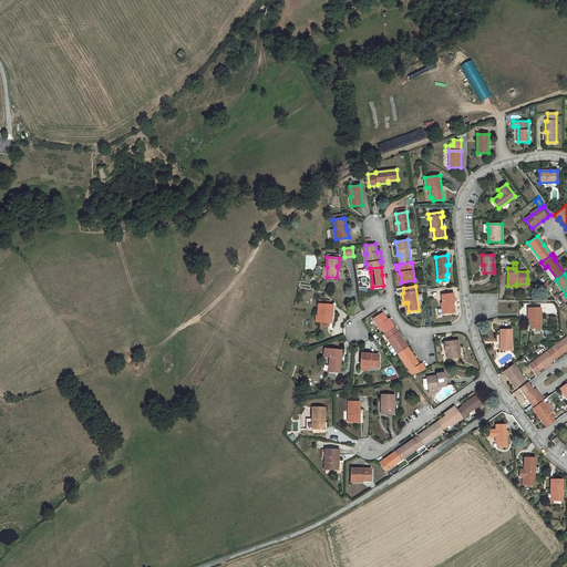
[(453,294),(442,295),(443,303),(441,303),(442,313),(453,312),(452,302),(453,302),(454,302),(453,294)]
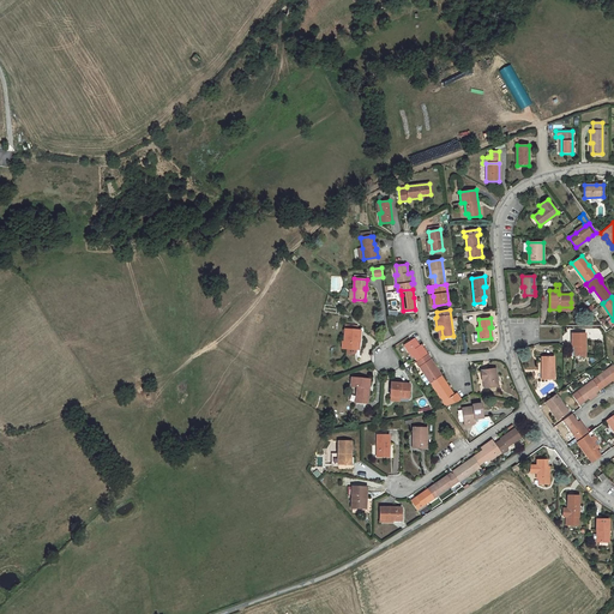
[(347,349),(356,349),(356,342),(360,342),(360,331),(357,330),(345,330),(344,342),(343,342),(342,348),(347,349)]
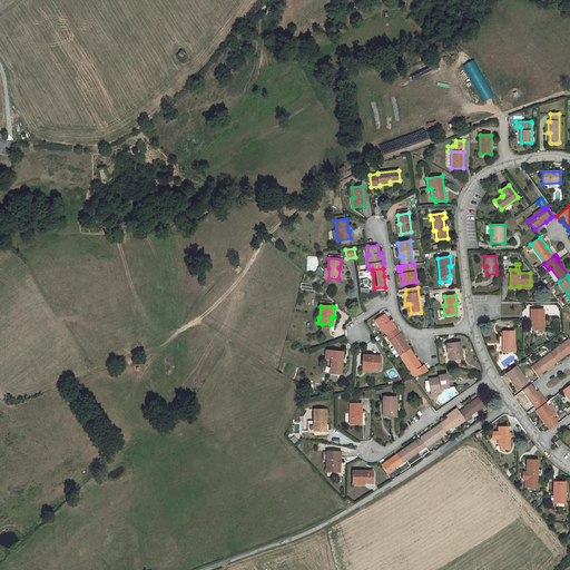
[(543,310),(531,310),(531,318),(533,318),(533,331),(543,331),(543,310)]
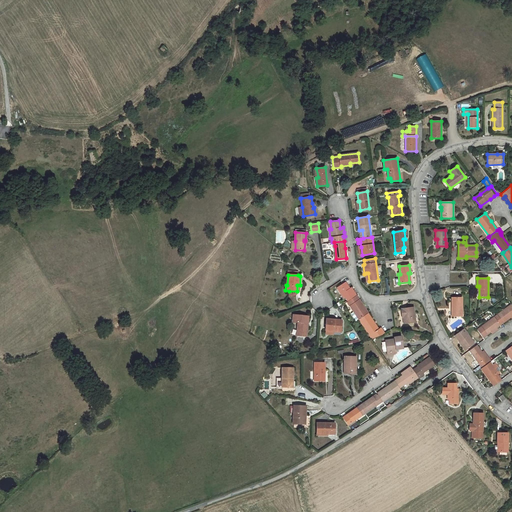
[(345,282),(337,287),(342,295),(343,294),(345,297),(348,301),(356,296),(353,291),(352,292),(350,289),(345,282)]
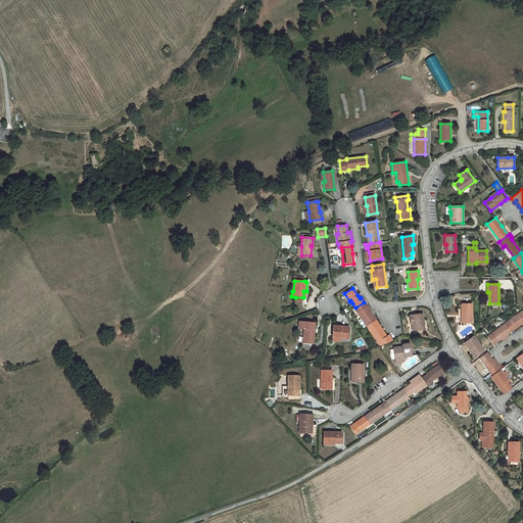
[(370,314),(371,313),(369,310),(364,302),(355,307),(354,308),(362,319),(367,326),(375,321),(370,314)]
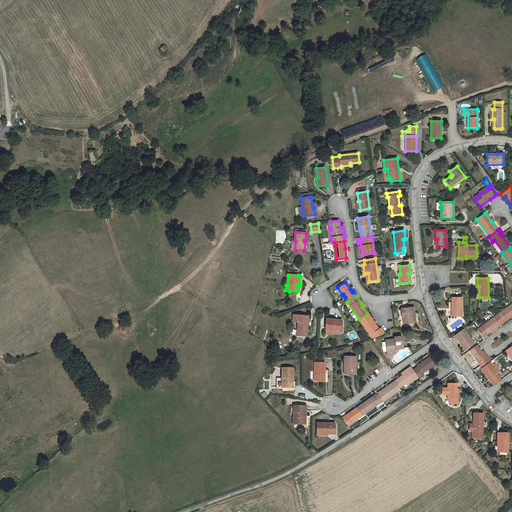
[(462,298),(451,298),(451,316),(462,316),(462,298)]
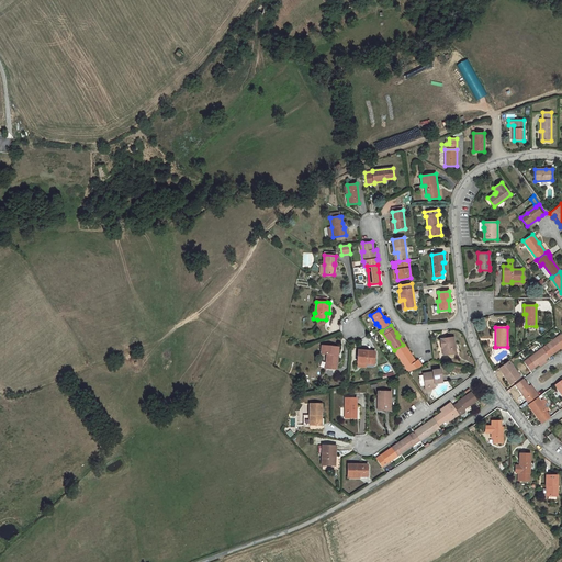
[(561,347),(561,335),(561,334),(553,340),(552,341),(542,348),(549,357),(561,348),(561,347)]
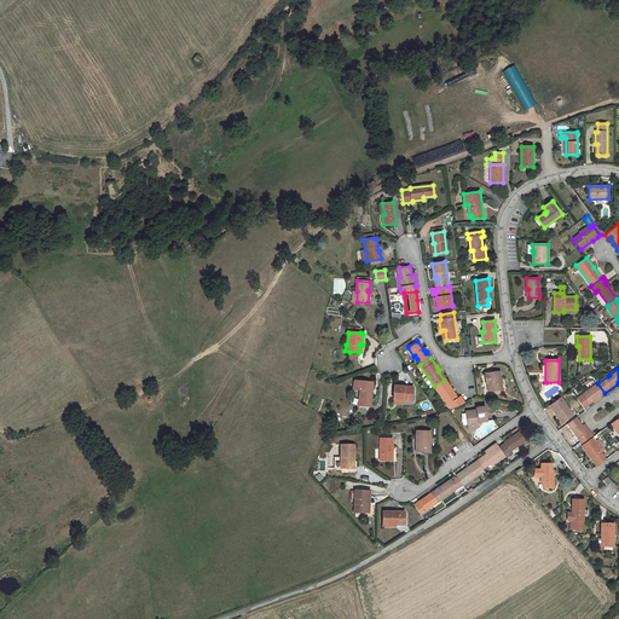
[(486,383),(487,383),(490,383),(491,391),(502,389),(499,371),(485,374),(486,383)]
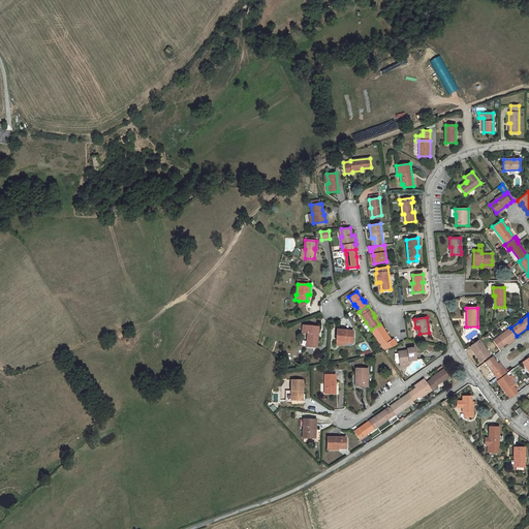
[(366,322),(363,324),(368,332),(371,330),(366,322)]
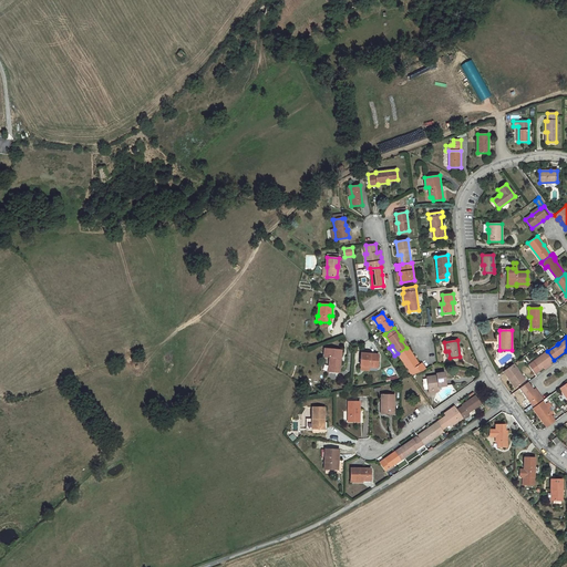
[(410,371),(411,370),(414,374),(423,371),(425,369),(421,363),(419,364),(413,356),(408,347),(406,348),(398,353),(410,371)]
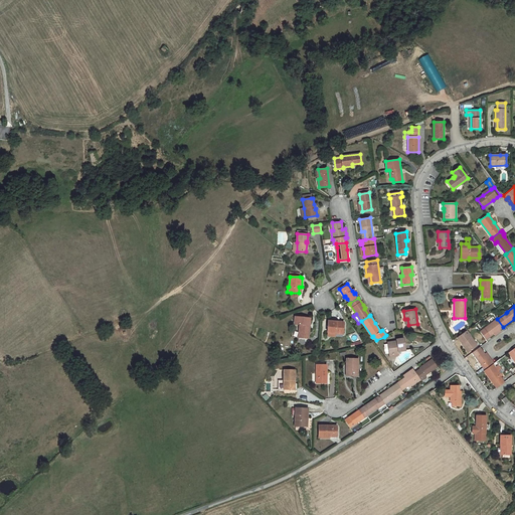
[(299,337),(308,338),(309,328),(308,328),(308,325),(309,325),(310,318),(295,317),(294,324),(300,324),(298,337),(299,337)]
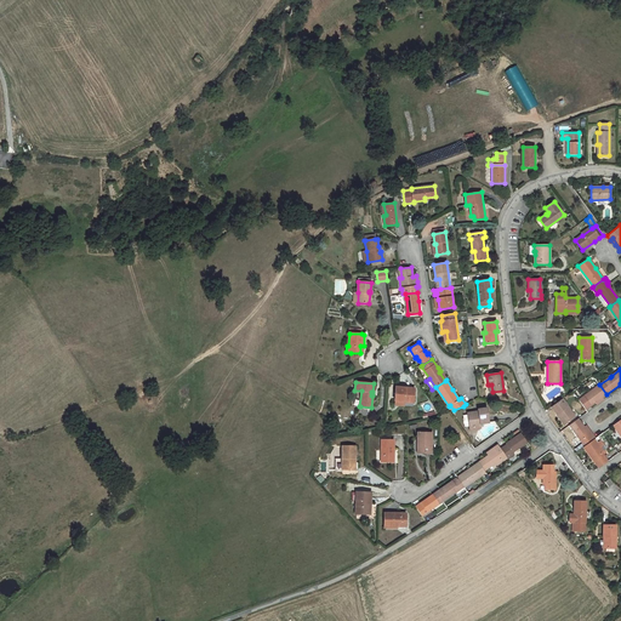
[(607,394),(599,385),(579,399),(586,409),(596,403),(603,397),(607,394)]
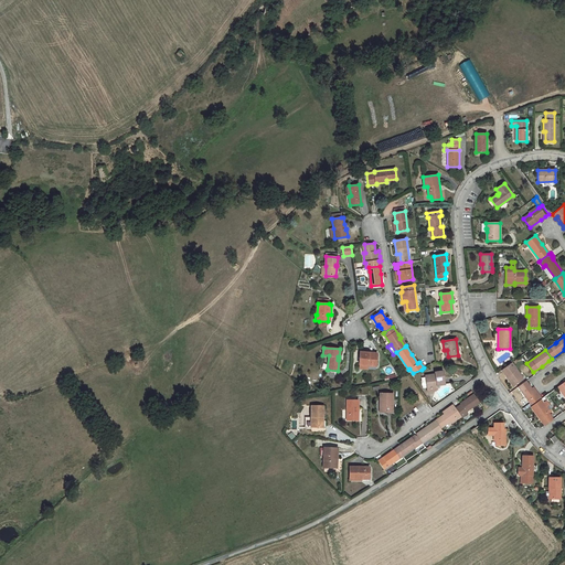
[(360,352),(359,364),(369,365),(376,366),(377,353),(369,353),(360,352)]
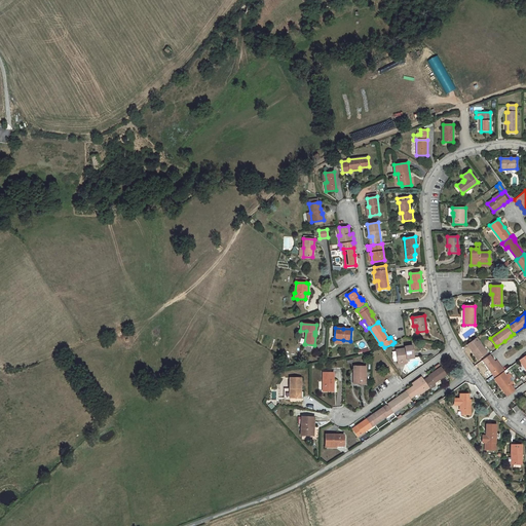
[(476,338),(466,344),(472,351),(474,350),(480,359),(487,353),(476,338)]
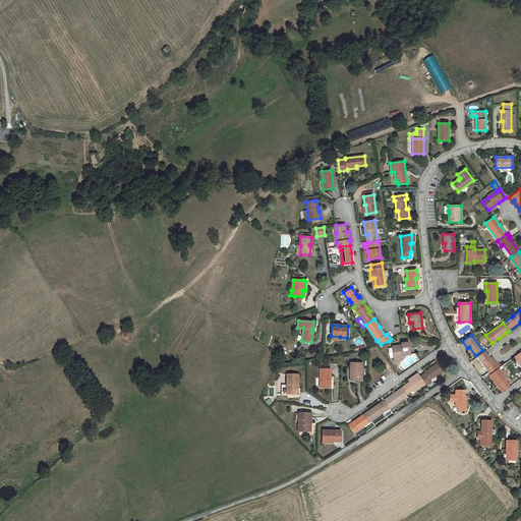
[(401,345),(392,347),(392,348),(394,357),(394,358),(397,358),(398,360),(402,359),(403,359),(403,355),(410,354),(408,342),(401,344),(401,345)]
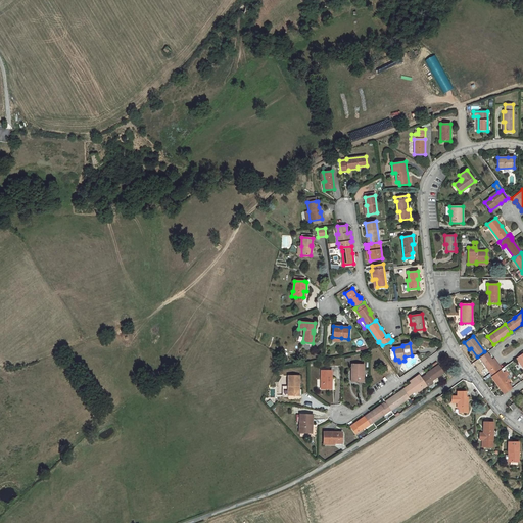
[(487,352),(479,359),(491,374),(489,375),(490,377),(491,376),(500,371),(491,359),(487,352)]
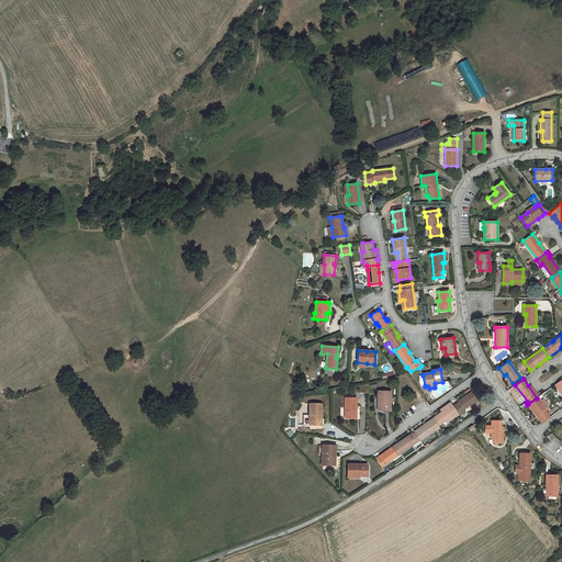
[(530,384),(528,385),(537,398),(538,397),(539,396),(532,388),(530,384)]
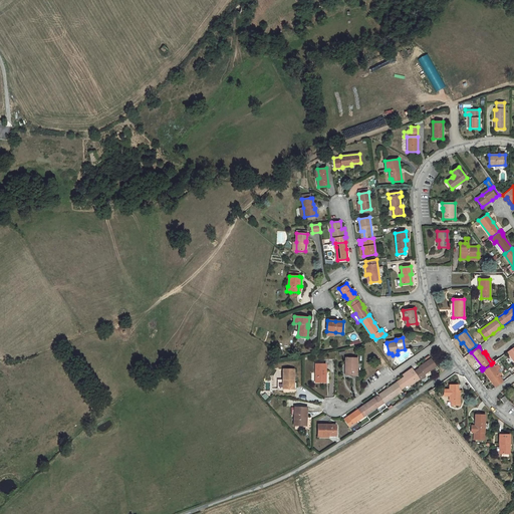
[(346,357),(345,357),(345,374),(352,375),(357,375),(357,358),(346,357)]
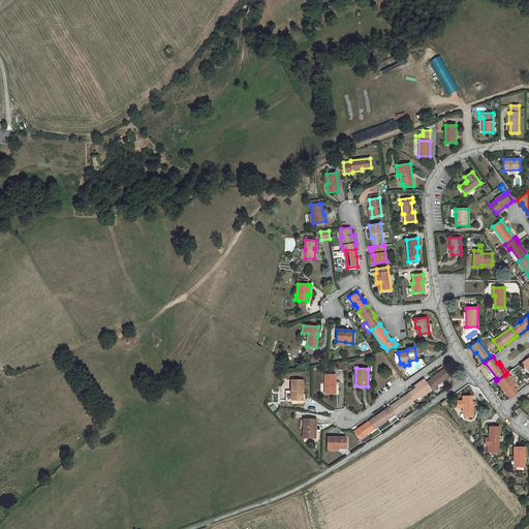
[(449,376),(443,369),(433,376),(431,378),(432,379),(431,380),(427,382),(432,390),(432,391),(437,386),(436,385),(449,376)]
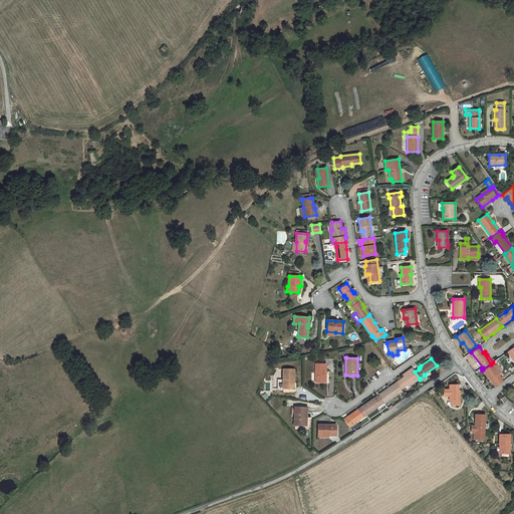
[(494,384),(496,388),(503,381),(499,376),(498,374),(499,373),(497,370),(500,368),(497,364),(494,367),(492,363),(491,364),(483,369),(490,379),(491,378),(495,383),(494,384)]
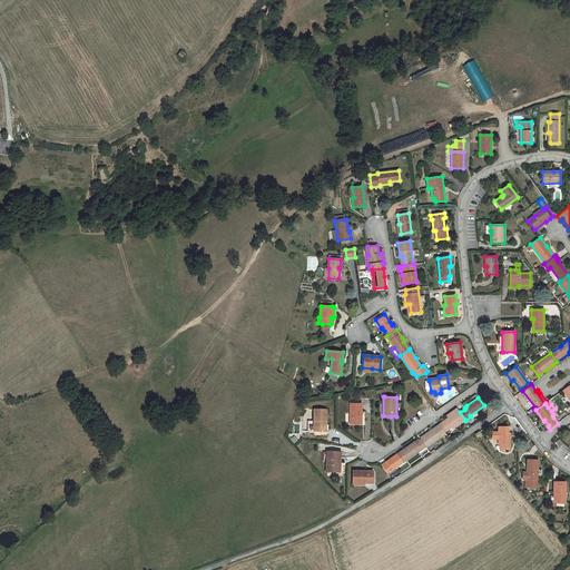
[(362,404),(350,404),(350,424),(360,424),(360,418),(362,418),(362,404)]
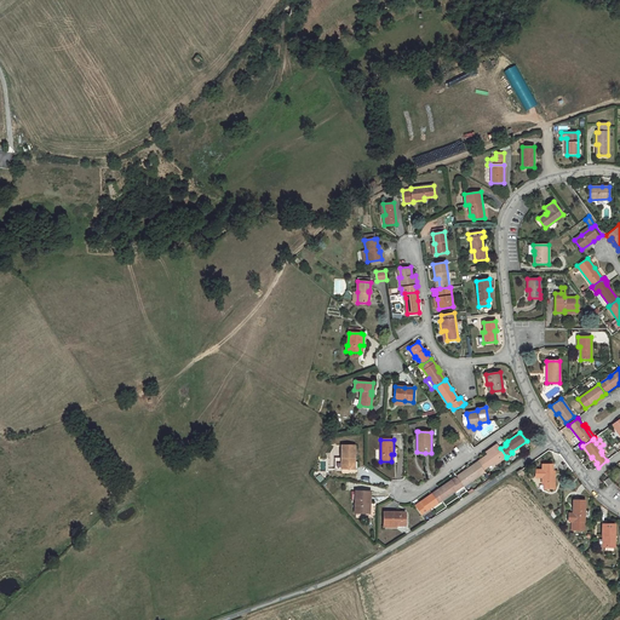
[(493,463),(494,465),(506,457),(500,448),(498,445),(493,448),(494,451),(488,455),(478,463),(483,470),(493,463)]
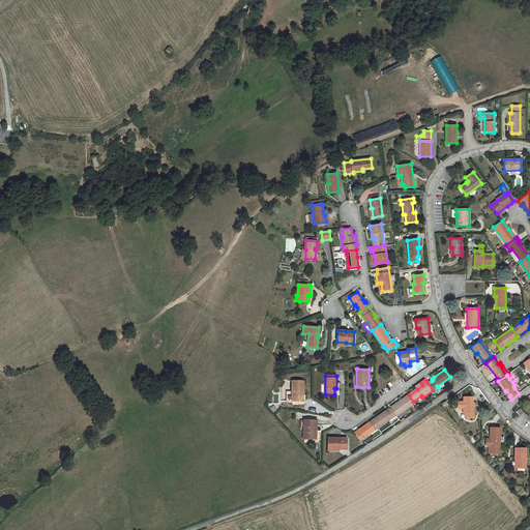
[(292,401),(301,401),(301,391),(303,391),(303,381),(292,381),(292,401)]
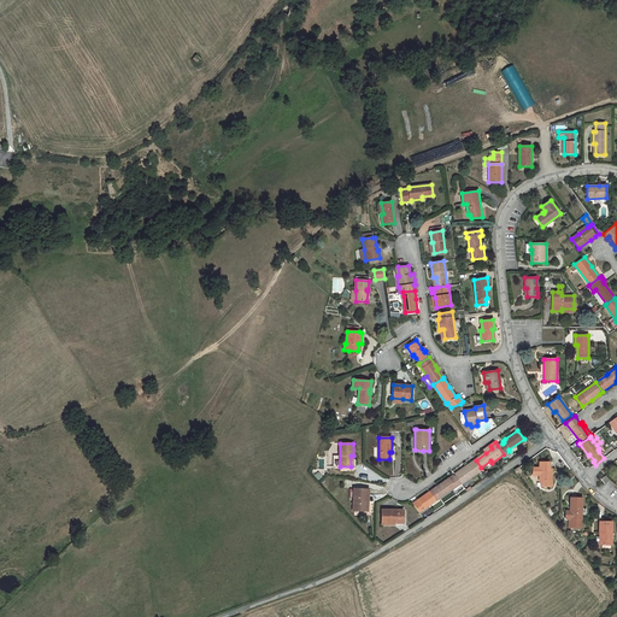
[(481,468),(476,460),(465,468),(454,475),(456,476),(460,483),(462,485),(482,470),(481,468)]
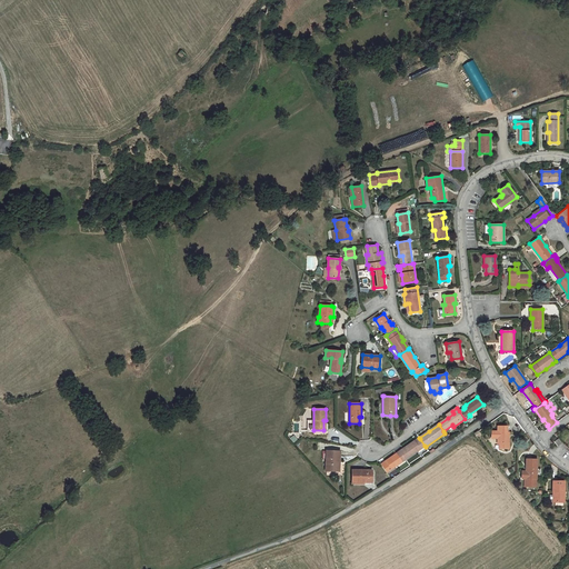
[(507,432),(507,427),(497,427),(498,431),(491,431),(491,438),(498,438),(498,443),(499,443),(501,443),(501,448),(508,448),(508,437),(507,437),(507,432)]
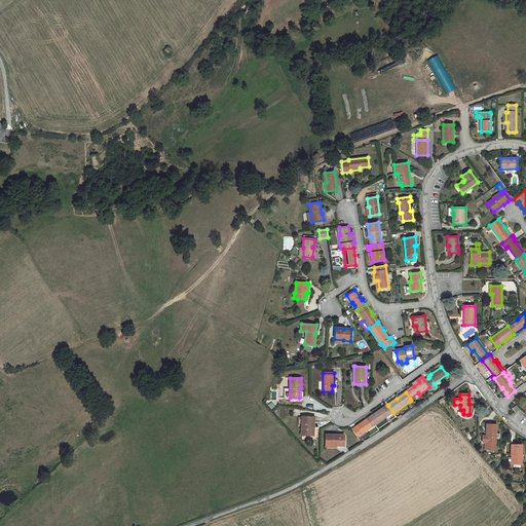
[(392,412),(388,406),(386,407),(384,409),(383,408),(380,410),(370,417),(375,424),(392,412)]
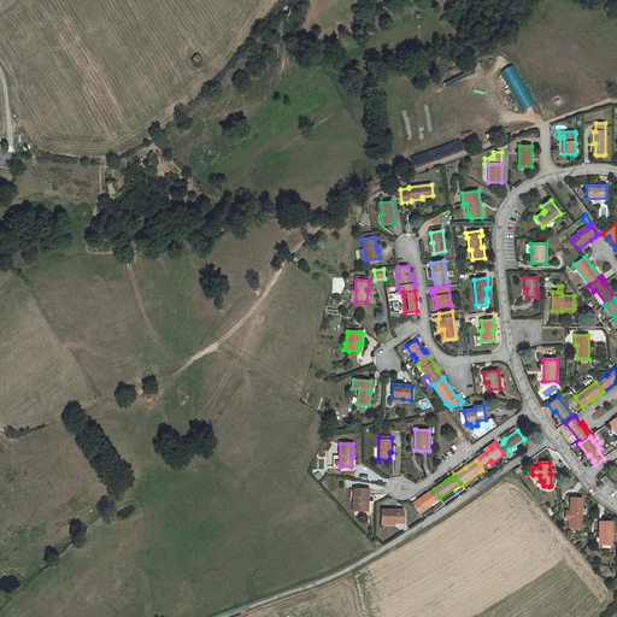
[(353,510),(365,511),(365,501),(368,501),(369,489),(354,489),(353,510)]
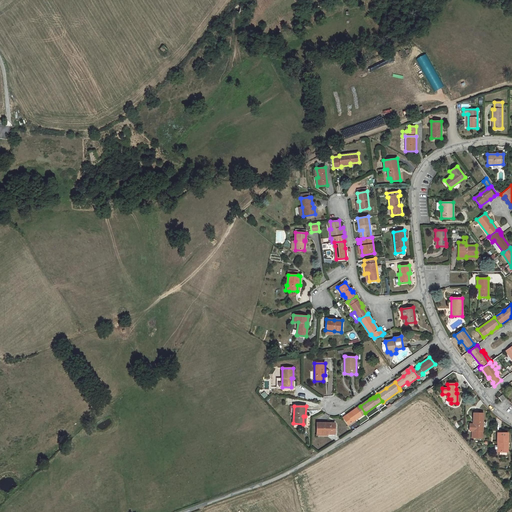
[(365,413),(360,406),(349,413),(347,415),(347,416),(345,418),(343,419),(348,425),(365,413)]
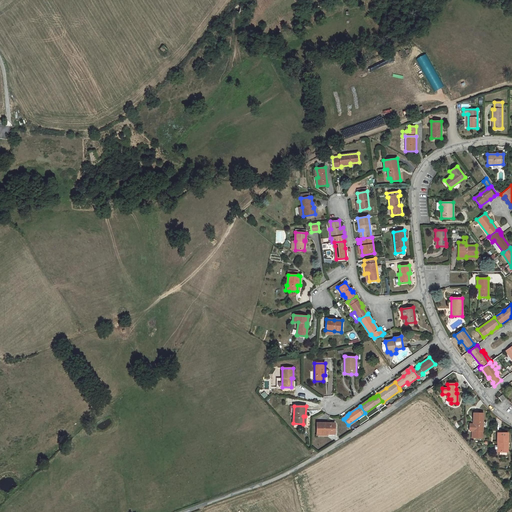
[(483,431),(483,413),(473,413),(473,422),(474,422),(474,424),(474,431),(472,431),(472,438),(482,438),(482,431),(483,431)]
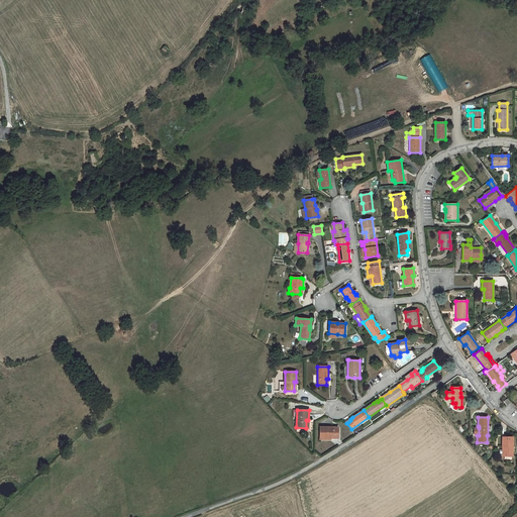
[(338,427),(320,427),(320,437),(330,437),(332,437),(332,438),(338,438),(338,427)]
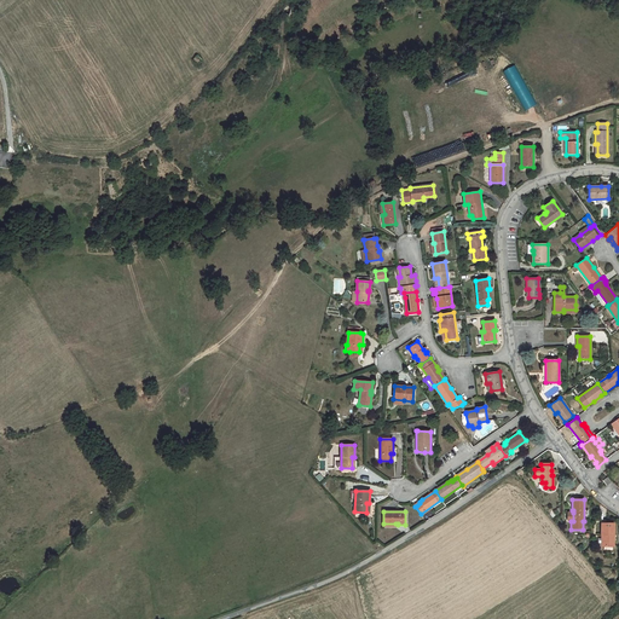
[(602,547),(613,547),(614,524),(601,524),(601,536),(602,536),(602,547)]
